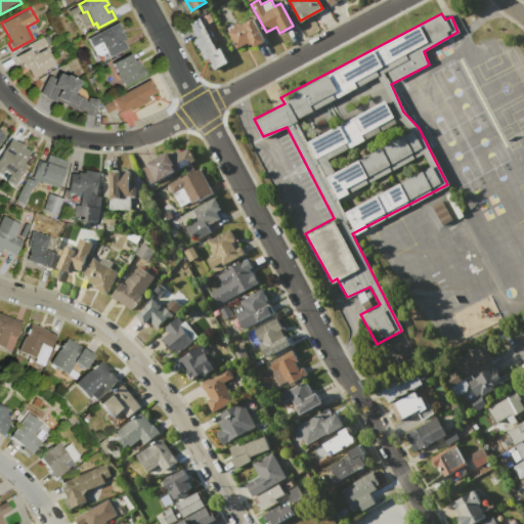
[(228,62),(215,70),(212,69),(206,58),(203,60),(192,40),(194,38),(187,24),(199,17),(216,49),(220,47),(228,62)]
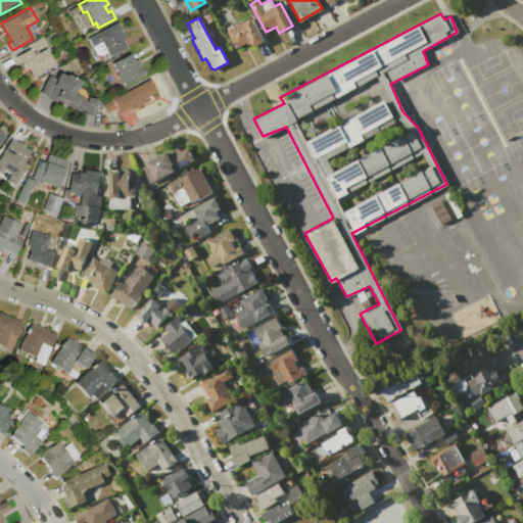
[(252,17),(265,41),(253,47),(251,43),(248,45),(246,43),(236,48),(227,32),(252,17)]
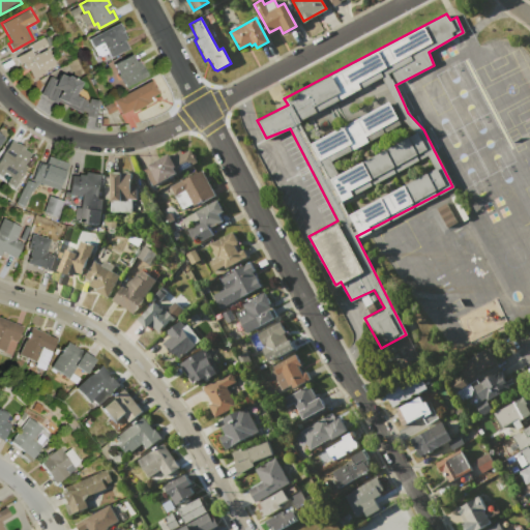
[(128,49),(111,58),(108,53),(98,57),(89,39),(119,23),(127,38),(124,40),(128,49)]
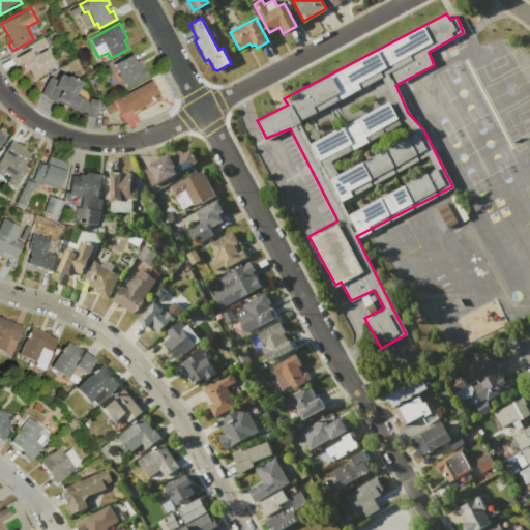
[(30,45),(43,37),(48,46),(34,53),(30,45)]
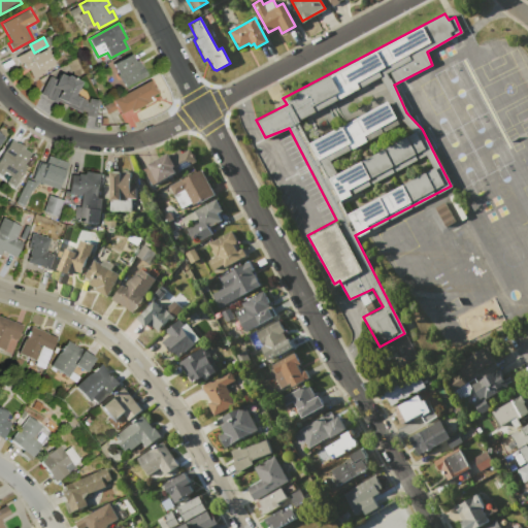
[(34,78),(28,68),(26,69),(23,63),(20,65),(15,58),(30,50),(32,54),(36,52),(37,54),(46,50),(55,65),(43,70),(45,72),(34,78)]
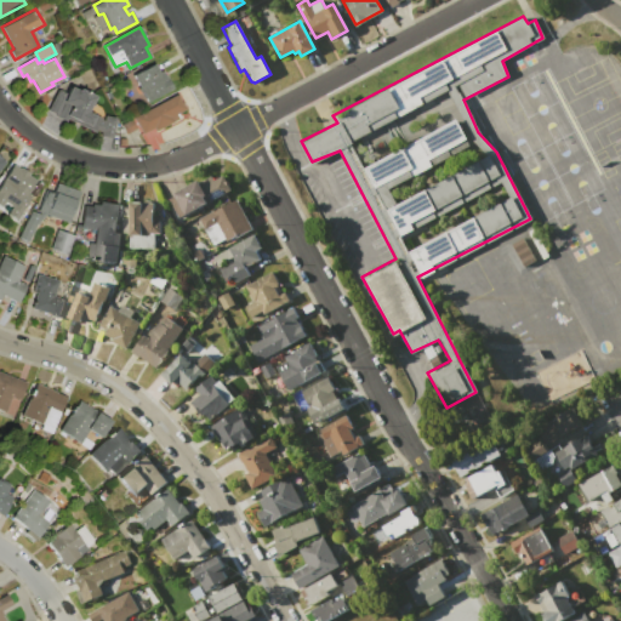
[(147,102),(132,75),(154,63),(159,72),(163,70),(172,89),(147,102)]
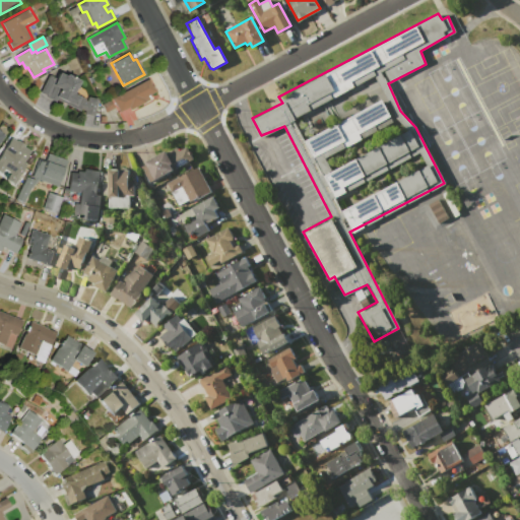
[(48,75),(55,78),(58,73),(65,76),(66,74),(78,80),(72,93),(78,96),(78,95),(84,99),(84,101),(86,101),(87,98),(96,99),(93,116),(84,114),(84,111),(80,109),(79,112),(56,100),(55,102),(47,98),(47,96),(40,92),(48,75)]
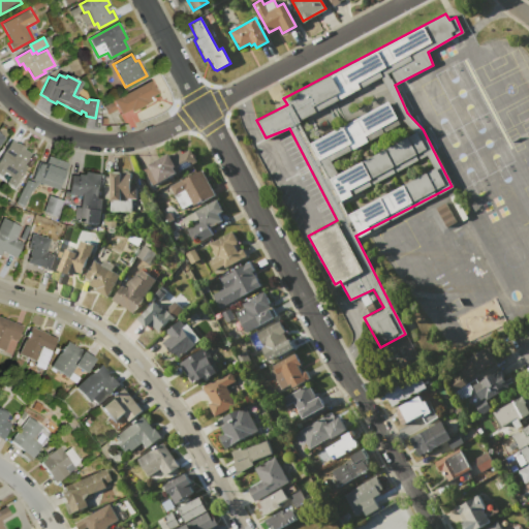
[(150,81),(156,93),(149,97),(151,101),(132,112),(131,110),(121,115),(114,100),(150,81)]
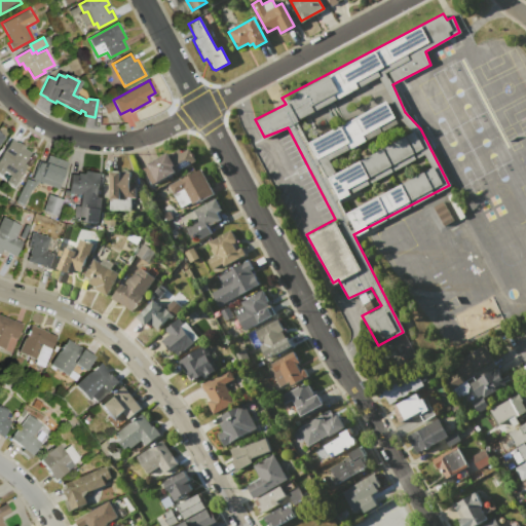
[(107,114),(102,106),(110,101),(115,109),(107,114)]
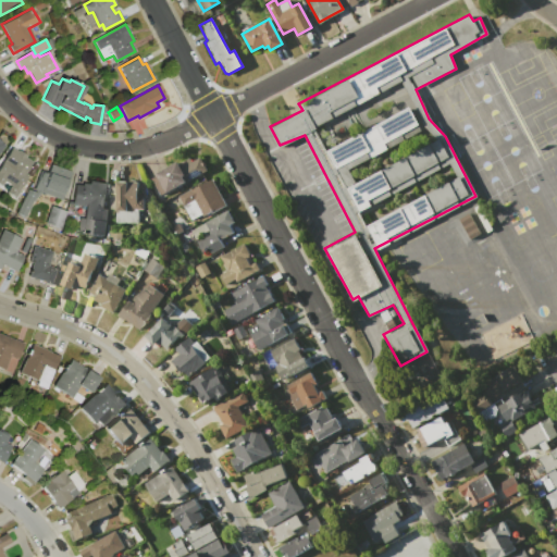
[(12,147),(19,151),(17,152),(33,162),(25,174),(27,175),(17,190),(2,182),(11,169),(2,163),(12,147)]
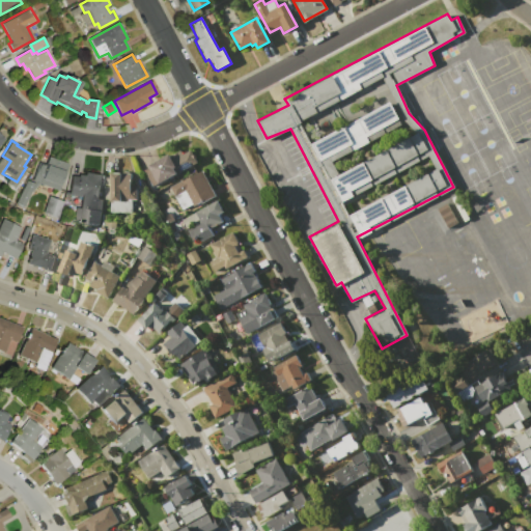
[(152,187),(143,170),(149,167),(148,164),(170,154),(171,155),(180,150),(183,154),(191,149),(198,163),(152,187)]
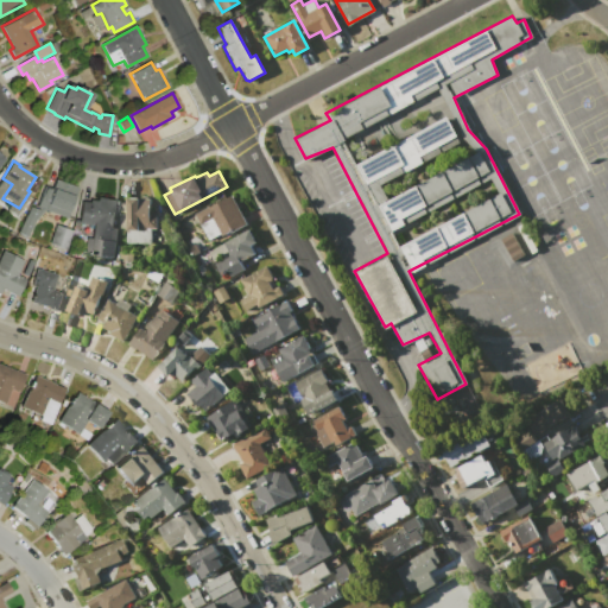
[(68,219),(45,211),(56,181),(77,188),(68,219)]
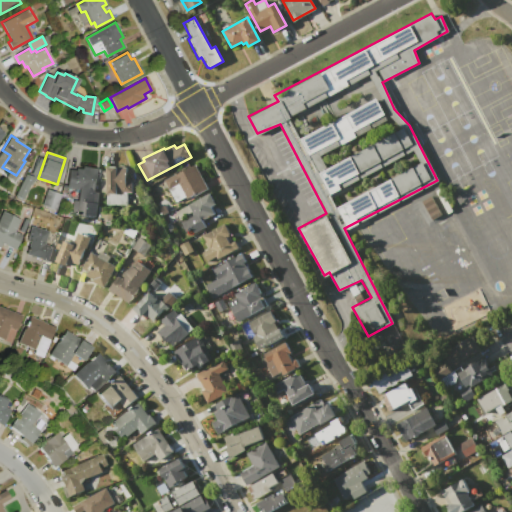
[(164,179),(175,173),(176,175),(195,165),(208,189),(187,199),(179,183),(169,189),(164,179)]
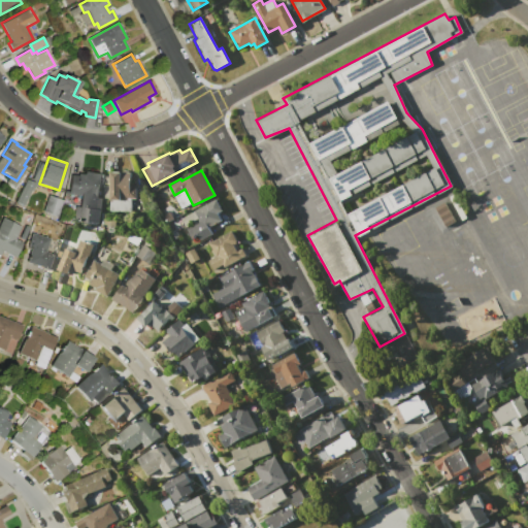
[(69,194),(71,175),(77,176),(78,173),(85,174),(85,172),(100,174),(97,197),(101,198),(98,223),(78,221),(81,196),(69,194)]
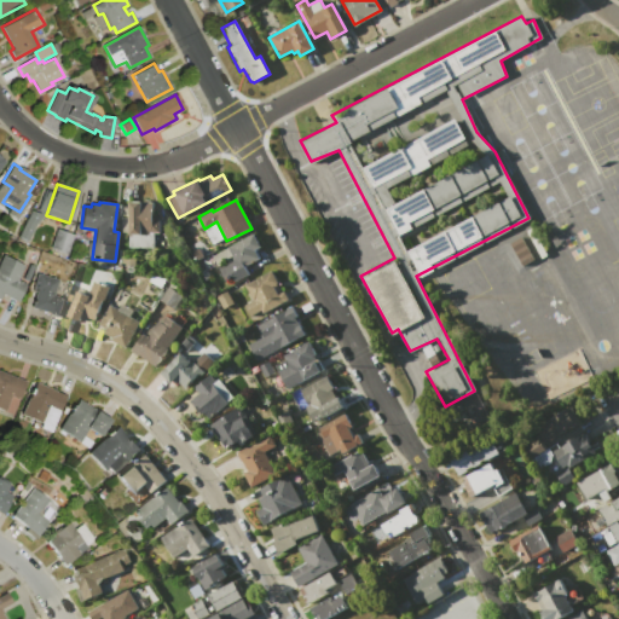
[(127,246),(128,202),(152,202),(152,220),(160,220),(160,232),(154,232),(152,247),(127,246)]
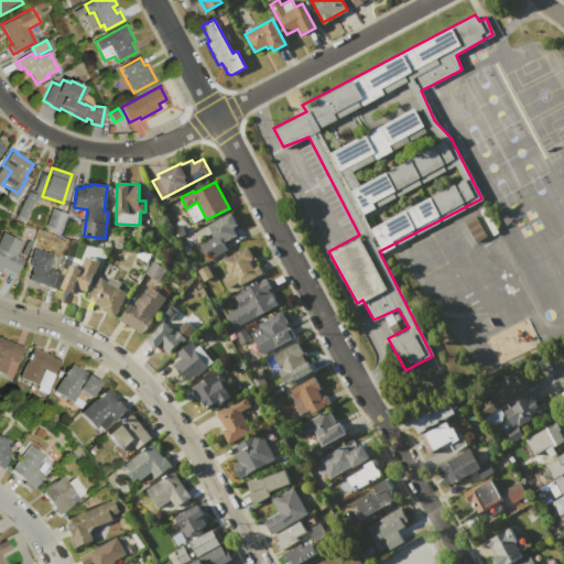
[(28,192),(38,196),(25,219),(17,215),(28,192)]
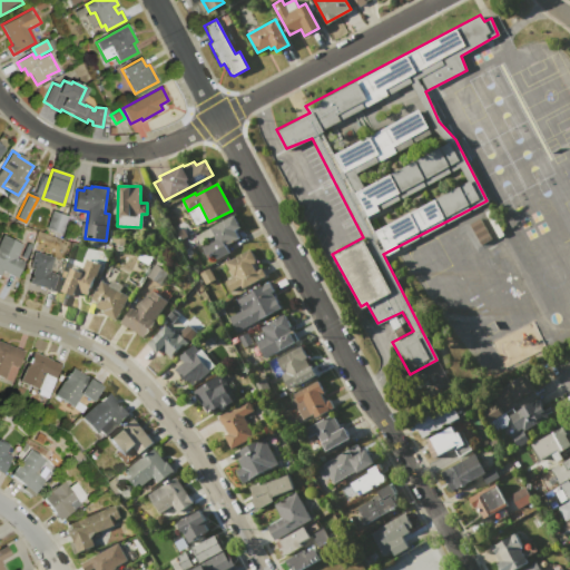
[(51,212),(69,217),(62,236),(46,231),(51,212)]
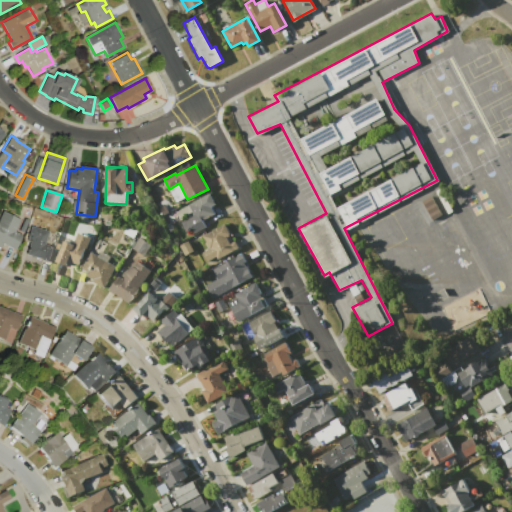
[(210,193),(216,204),(211,207),(215,214),(202,220),(205,226),(194,232),(191,228),(185,231),(180,221),(193,214),(192,211),(172,222),(167,212),(174,209),(175,211),(210,193)]
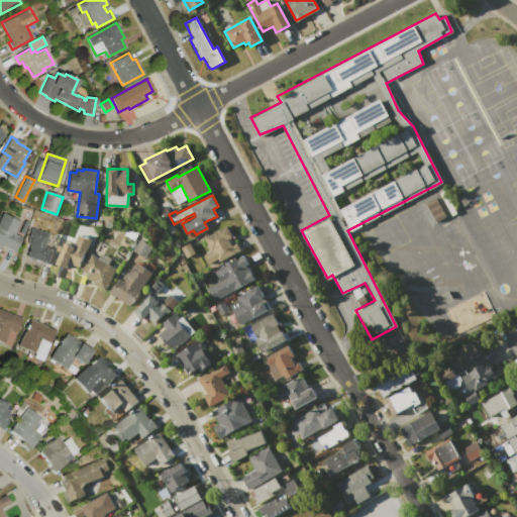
[(168,199),(172,208),(168,210),(169,212),(161,217),(158,211),(162,210),(159,204),(168,199)]
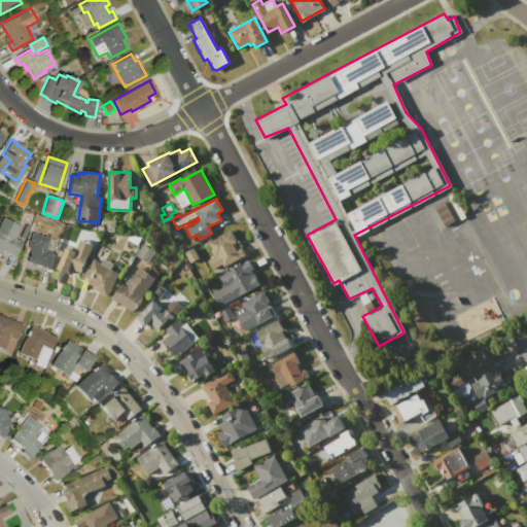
[(0,220),(2,216),(22,226),(15,238),(24,242),(15,257),(1,250),(0,251),(0,220)]
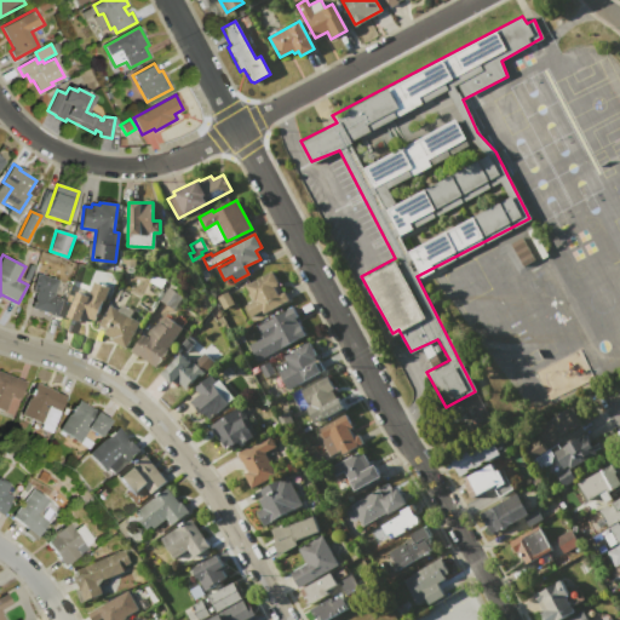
[(199,273),(206,268),(211,277),(204,281),(199,273)]
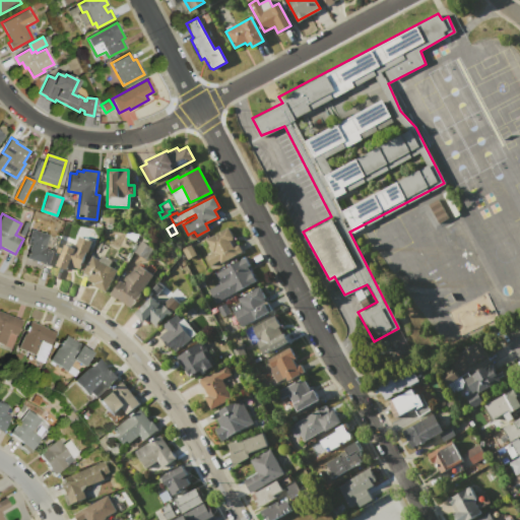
[(205,239),(228,228),(234,238),(230,240),(234,247),(239,244),(243,251),(220,263),(219,260),(209,265),(204,256),(212,252),(205,239)]
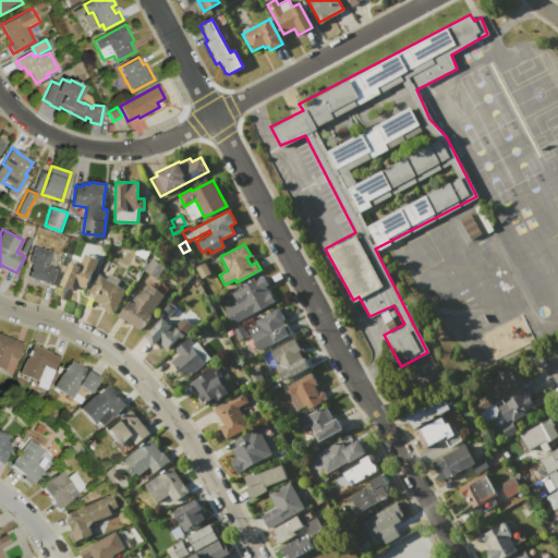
[(34,246),(52,252),(48,266),(58,269),(52,287),(27,279),(32,264),(28,263),(34,246)]
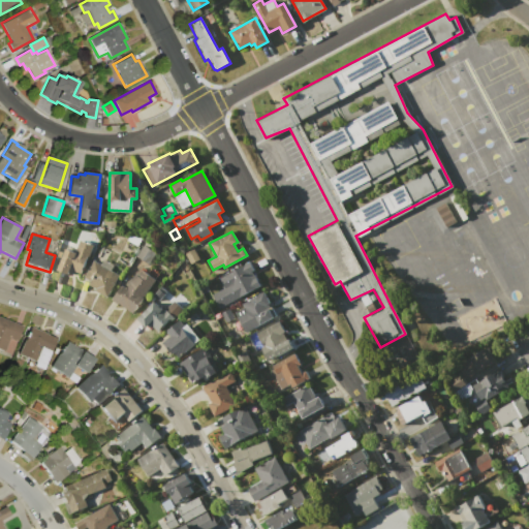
[(57,270),(66,248),(75,251),(80,240),(94,245),(89,257),(88,256),(81,274),(71,270),(69,275),(57,270)]
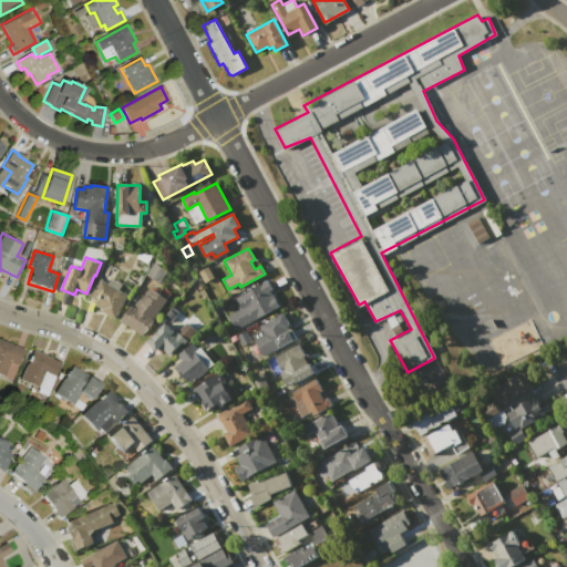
[(146,275),(155,261),(167,270),(158,282),(146,275)]
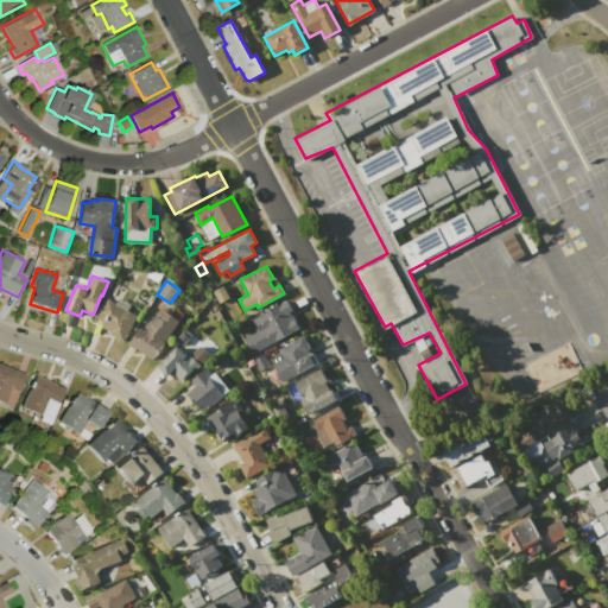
[(229,297),(219,303),(213,291),(223,285),(229,297)]
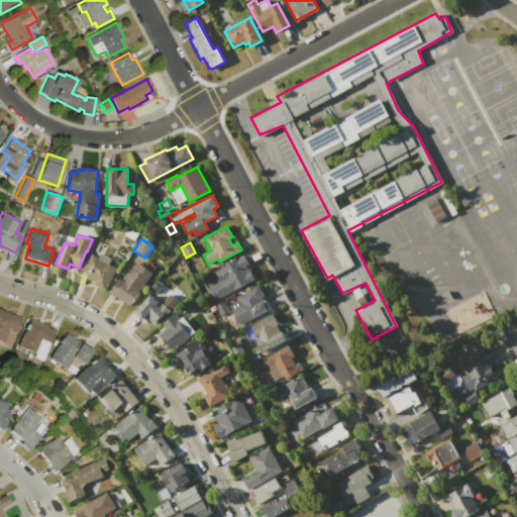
[(106,290),(93,283),(94,281),(88,278),(89,274),(84,271),(92,254),(99,259),(101,253),(111,257),(108,264),(116,269),(106,290)]
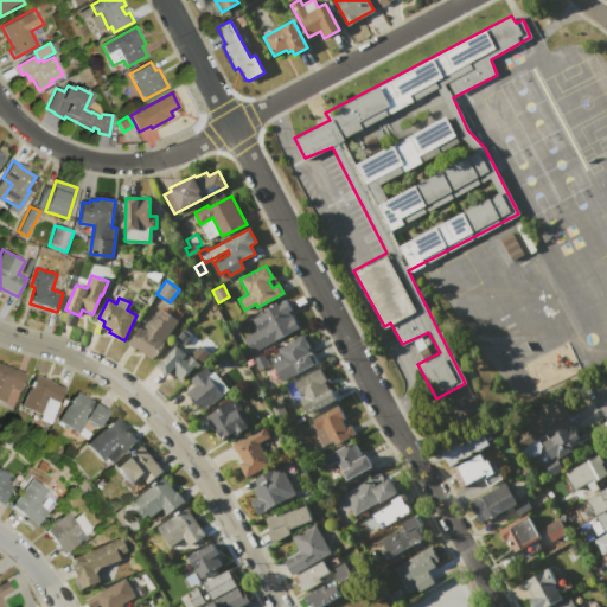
[(286,300),(291,310),(289,311),(299,327),(250,353),(243,338),(256,331),(250,319),(286,300)]
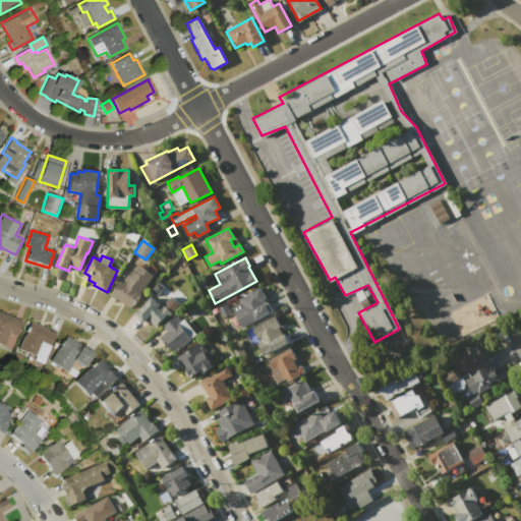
[(130,308),(110,294),(120,280),(123,282),(133,269),(135,270),(139,265),(154,275),(130,308)]
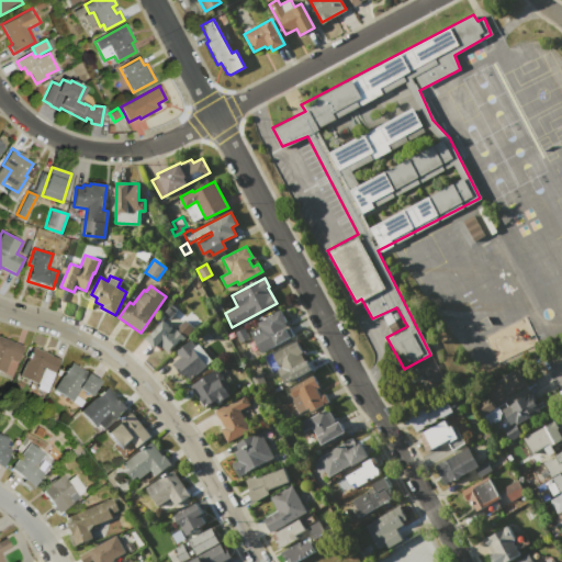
[(260,352),(249,330),(259,326),(257,323),(281,310),(287,321),(283,323),(291,337),(260,352)]
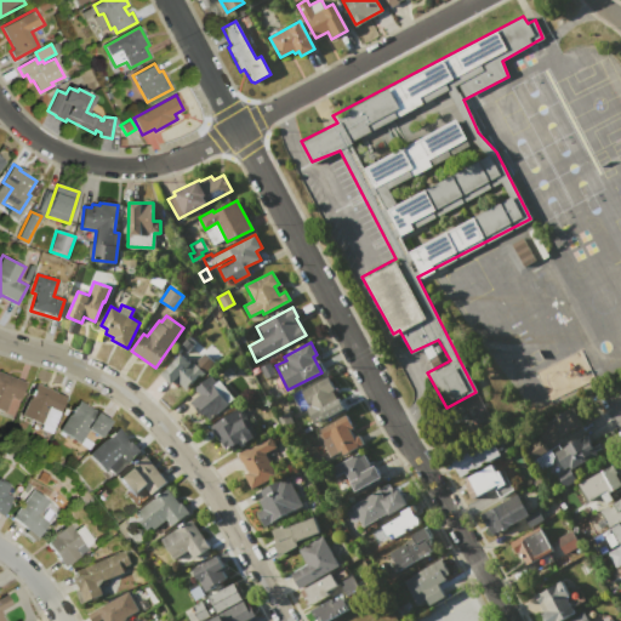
[(161,374),(181,353),(193,364),(205,352),(215,362),(203,376),(199,374),(186,388),(178,382),(176,385),(172,382),(171,383),(161,374)]
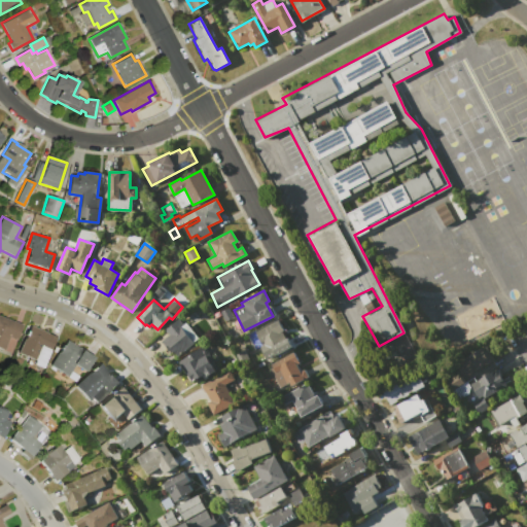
[(0,316),(22,324),(16,340),(8,337),(4,350),(0,348),(0,316)]
